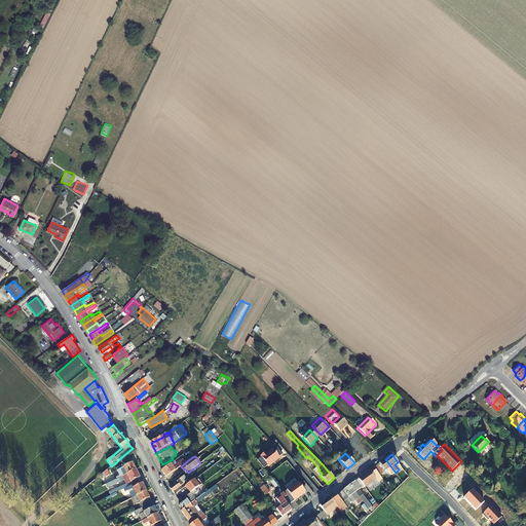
[(187,461),(186,458),(181,462),(181,461),(173,467),(171,464),(161,472),(166,478),(170,475),(181,466),(187,461)]
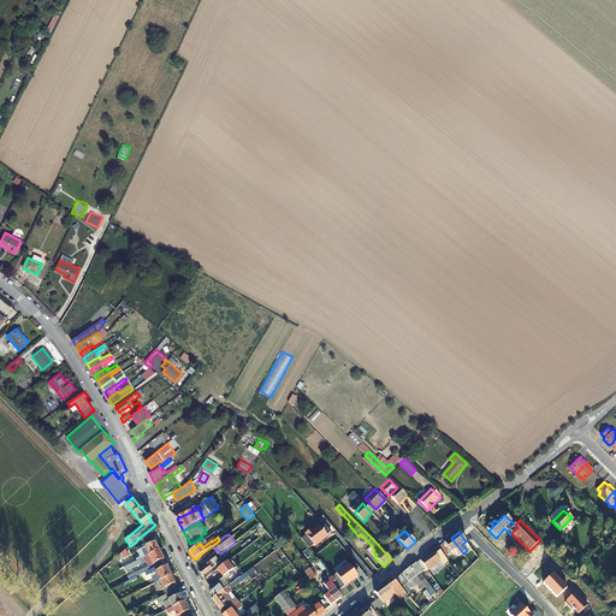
[(443,544),(450,552),(454,550),(458,556),(463,554),(451,538),(443,544)]
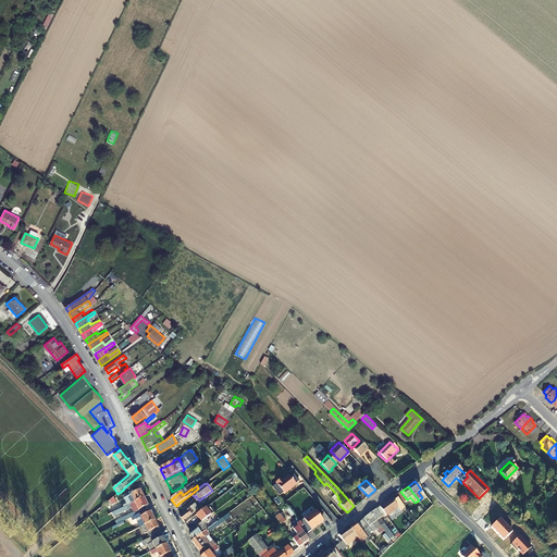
[(127,505),(144,497),(139,491),(127,496),(130,500),(126,503),(127,505)]
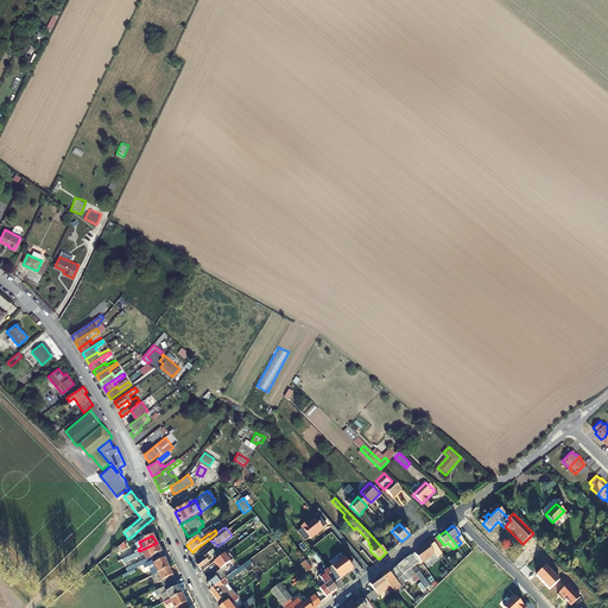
[(444,546),(444,545),(437,537),(434,539),(441,549),(444,546)]
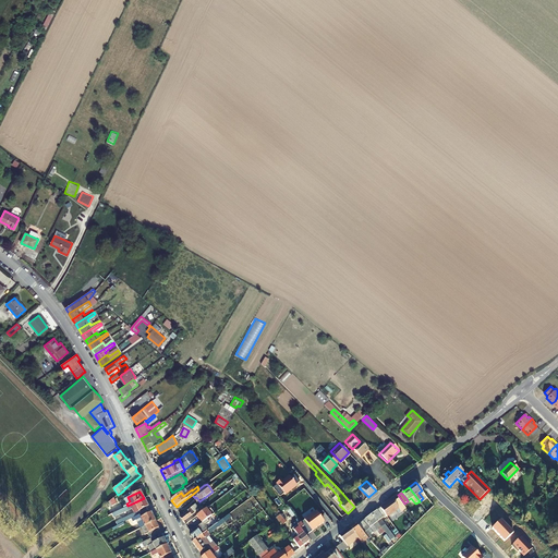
[(332,497),(339,505),(341,502),(338,499),(339,498),(336,494),(332,497)]
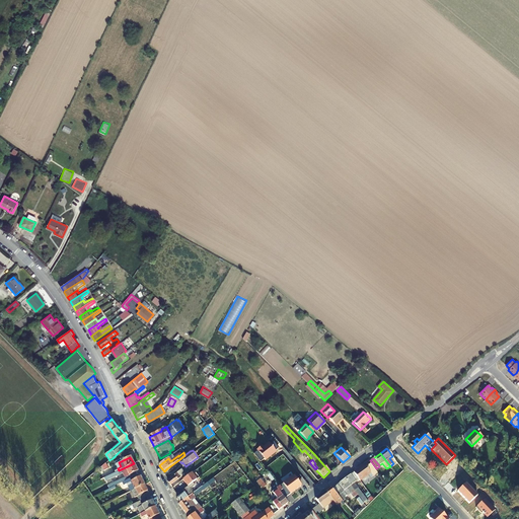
[(353,472),(359,480),(362,478),(370,472),(373,470),(374,469),(368,462),(353,472)]
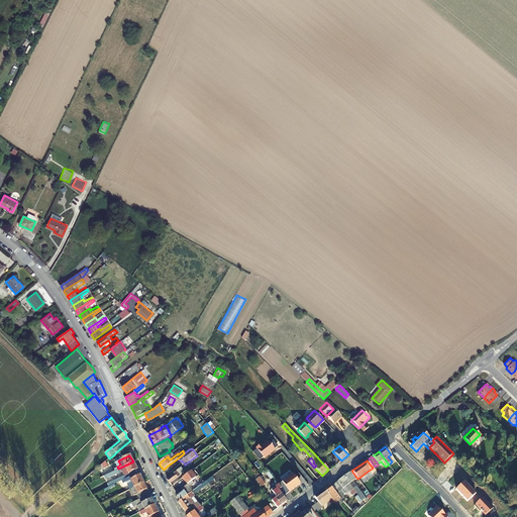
[(109,466),(105,461),(100,467),(103,471),(109,466)]
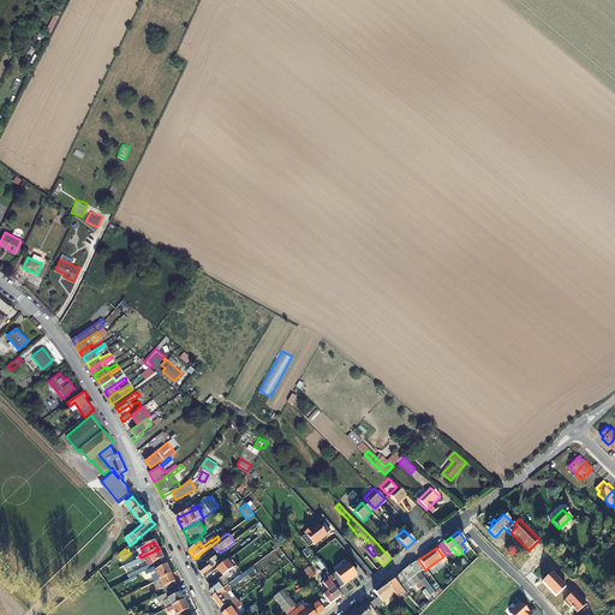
[(154,568),(163,563),(161,560),(162,559),(159,549),(141,557),(124,567),(125,571),(145,561),(148,566),(129,575),(130,579),(154,568)]
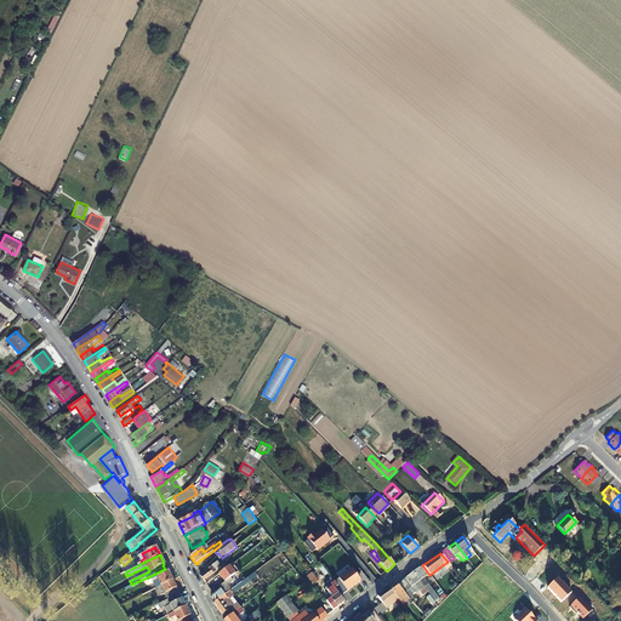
[(201,574),(200,575),(204,581),(216,571),(216,570),(221,567),(220,565),(222,563),(224,567),(227,565),(222,558),(208,570),(201,574)]
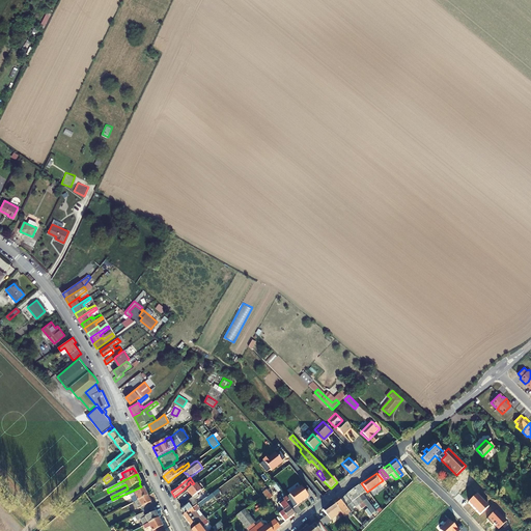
[(188,491),(193,497),(197,494),(201,491),(197,483),(188,491)]
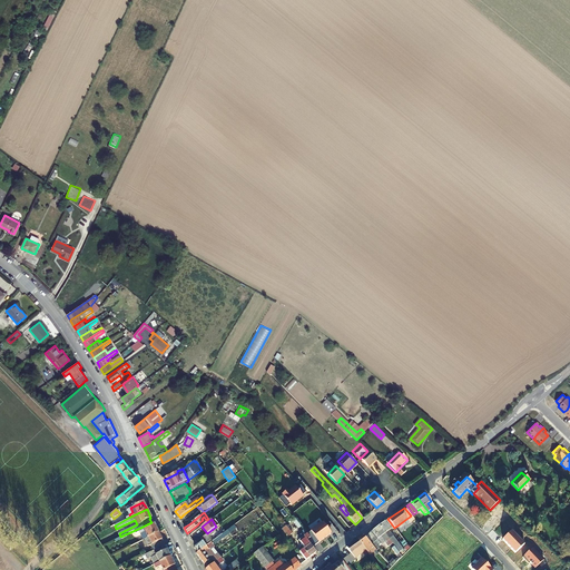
[(385,521),(391,529),(392,530),(394,528),(387,519),(385,521)]
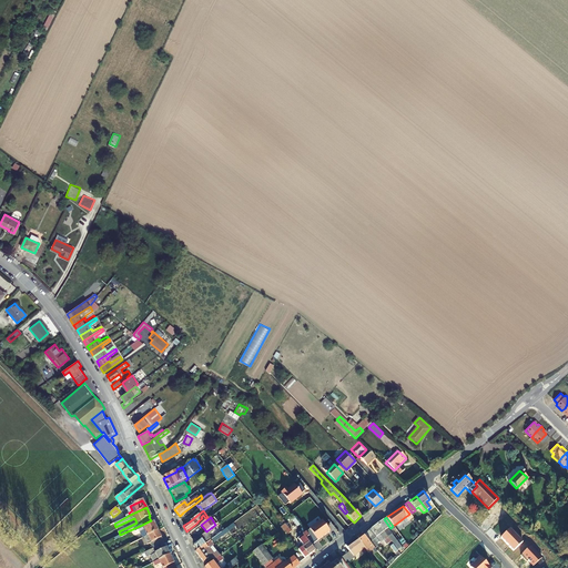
[(387,538),(397,551),(401,548),(387,529),(389,527),(384,519),(377,524),(378,525),(387,538)]
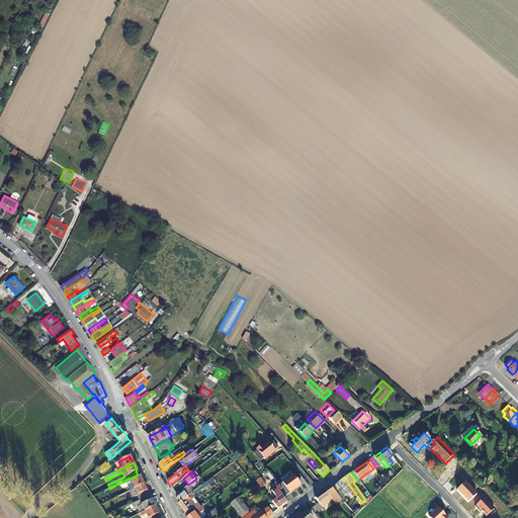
[(139,477),(138,475),(130,479),(131,481),(126,483),(131,491),(132,491),(144,485),(140,477),(139,477)]
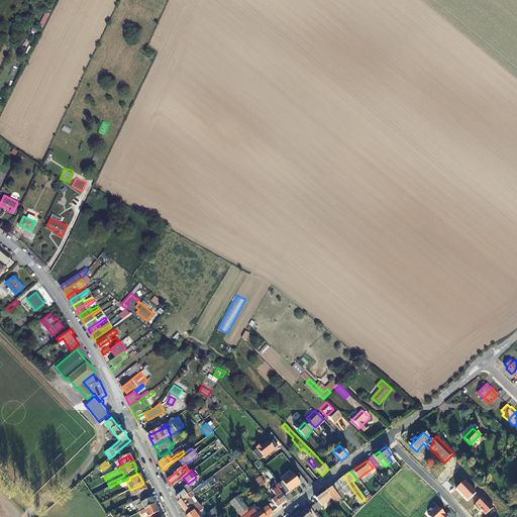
[(336,483),(342,490),(343,488),(345,487),(349,492),(352,490),(344,478),(343,477),(337,481),(336,483)]
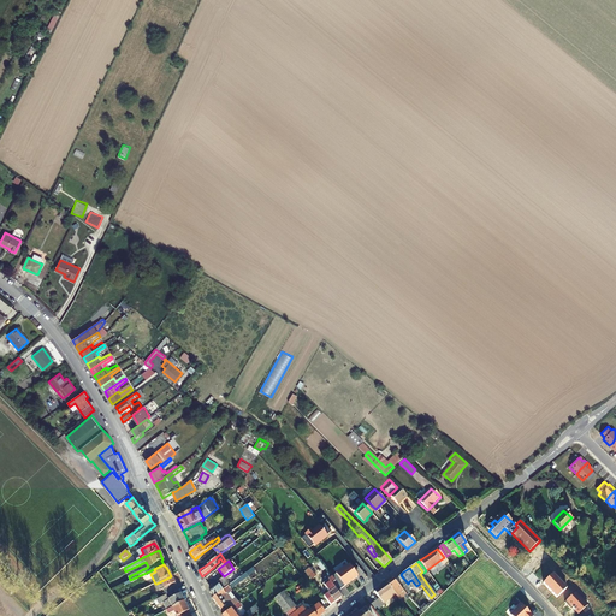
[(224,576),(221,579),(224,581),(211,592),(213,597),(225,587),(227,586),(235,581),(229,573),(224,576)]
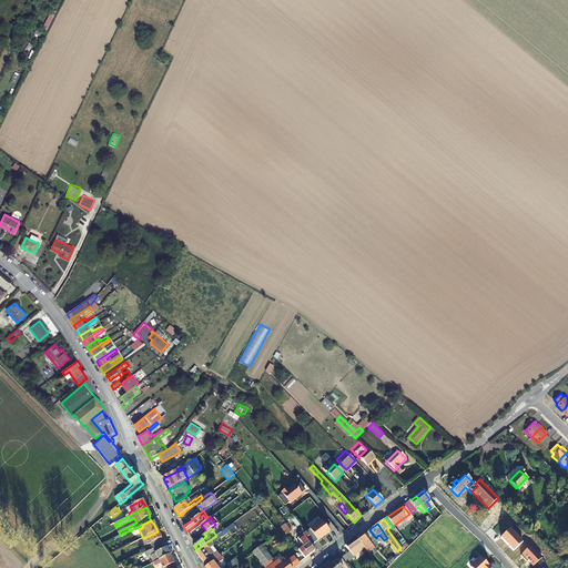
[(312,543),(317,550),(325,543),(321,537),(324,534),(320,528),(308,536),(307,537),(310,539),(316,534),(320,537),(312,543)]
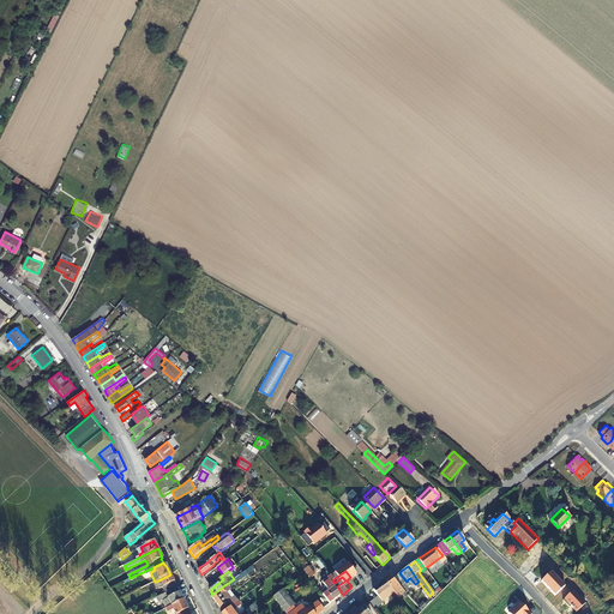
[(565,587),(552,572),(541,582),(555,596),(565,587)]
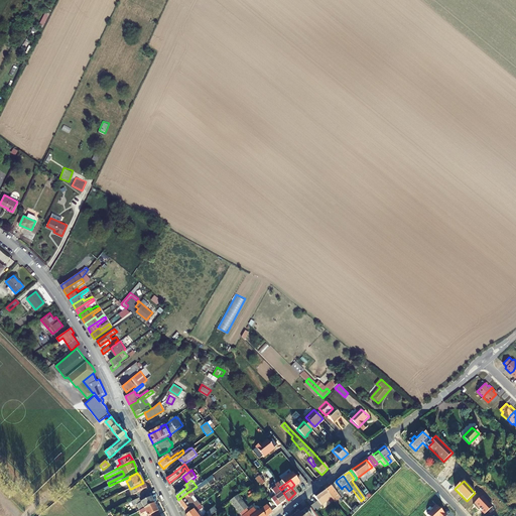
[(336,482),(330,486),(337,494),(342,499),(345,497),(340,490),(342,489),(336,482)]
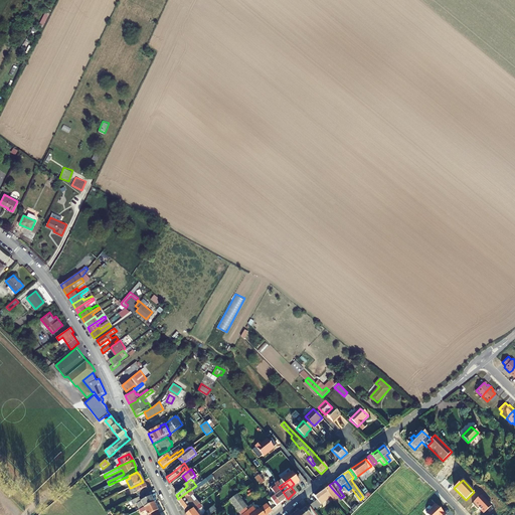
[(143,482),(131,488),(134,494),(136,493),(139,498),(149,493),(143,482)]
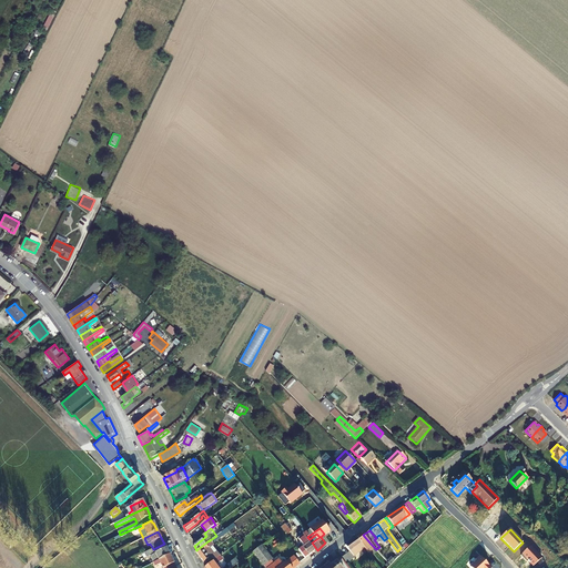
[(362,534),(356,538),(364,548),(364,549),(371,544),(363,535),(362,534)]
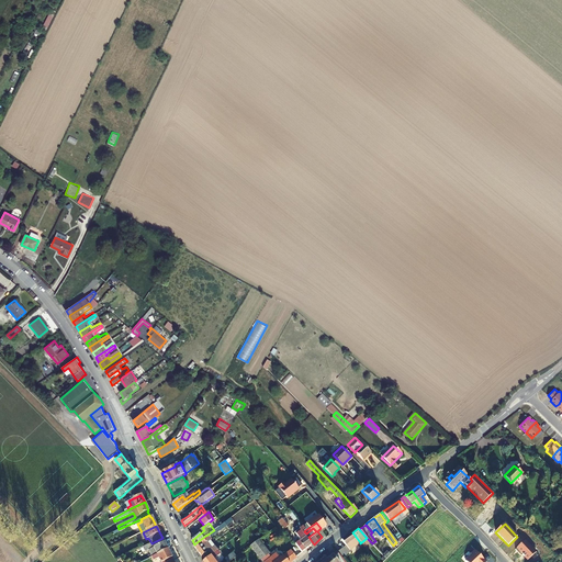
[(296,540),(301,544),(305,550),(312,544),(303,532),(296,537),(298,539),(296,540)]
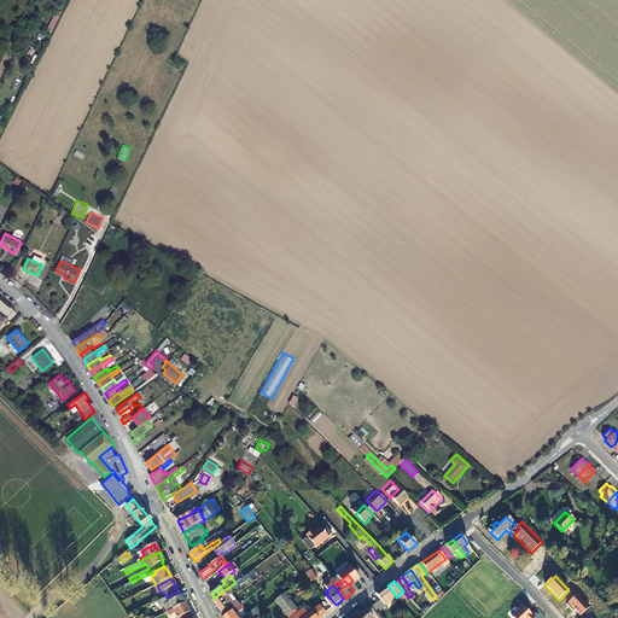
[(388,586),(375,594),(380,600),(385,605),(396,596),(388,586)]
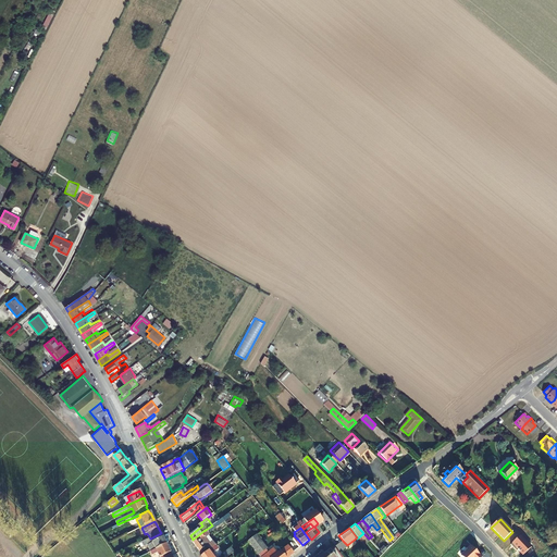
[(202,555),(208,551),(200,542),(205,539),(205,537),(209,534),(206,530),(203,531),(193,540),(192,541),(202,555)]
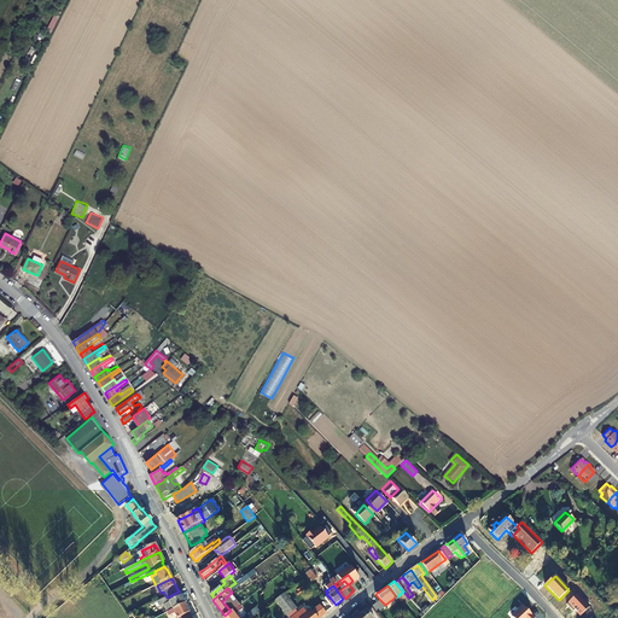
[(167,598),(157,601),(159,606),(163,605),(167,612),(185,604),(179,592),(167,598)]
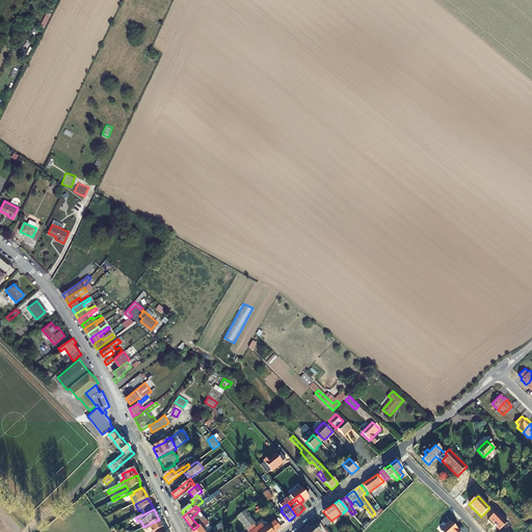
[(275,531),(281,528),(274,521),(266,527),(263,523),(258,527),(245,510),(237,517),(248,531),(275,531)]
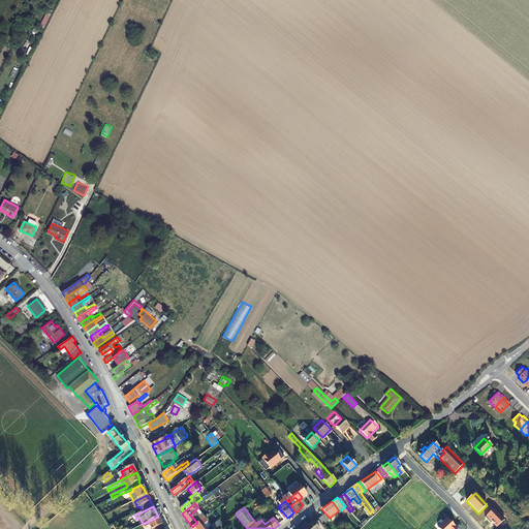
[(504,520),(494,508),(485,517),(491,523),(492,522),(497,527),(504,520)]
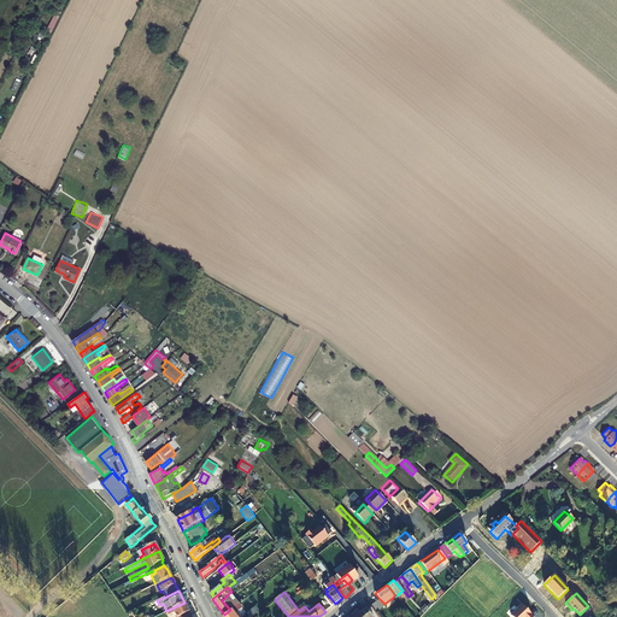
[(370,606),(376,612),(385,605),(385,604),(380,599),(370,606)]
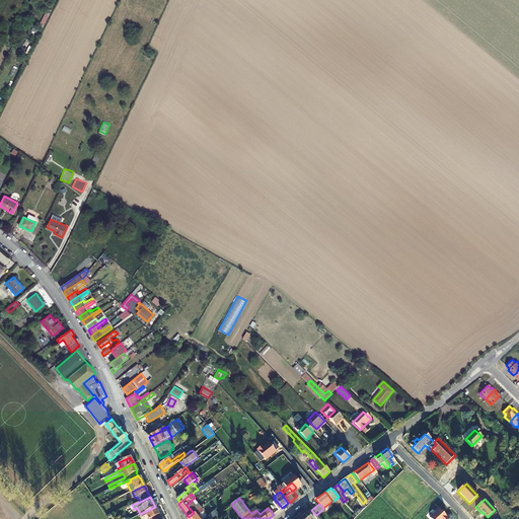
[(155,507),(140,514),(142,518),(143,518),(148,517),(148,518),(156,518),(160,517),(155,507)]
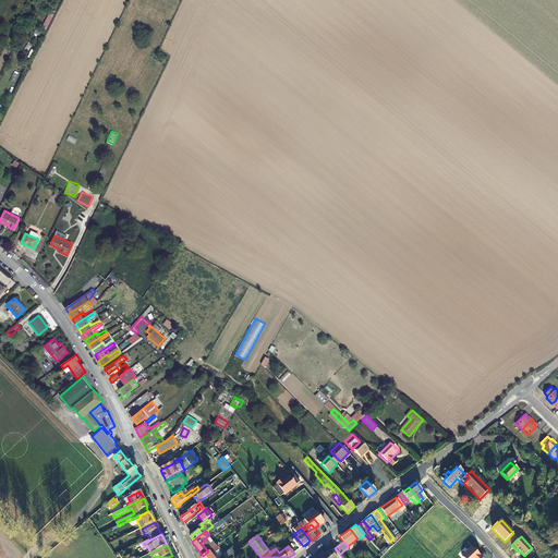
[(482,557),(471,546),(468,550),(469,552),(462,557),(482,557)]
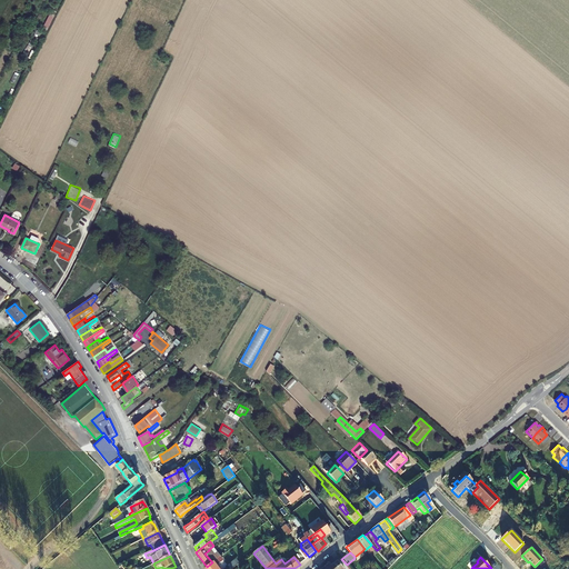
[(206,568),(205,568),(218,568),(216,566),(221,561),(219,558),(212,562),(207,567),(206,568)]
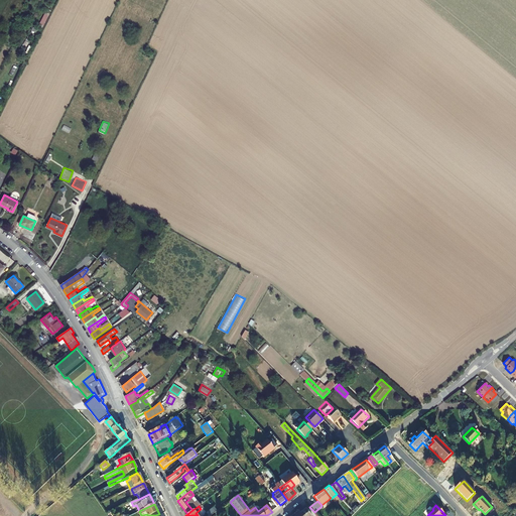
[(300,515),(309,515),(314,512),(309,507),(299,514),(300,515)]
